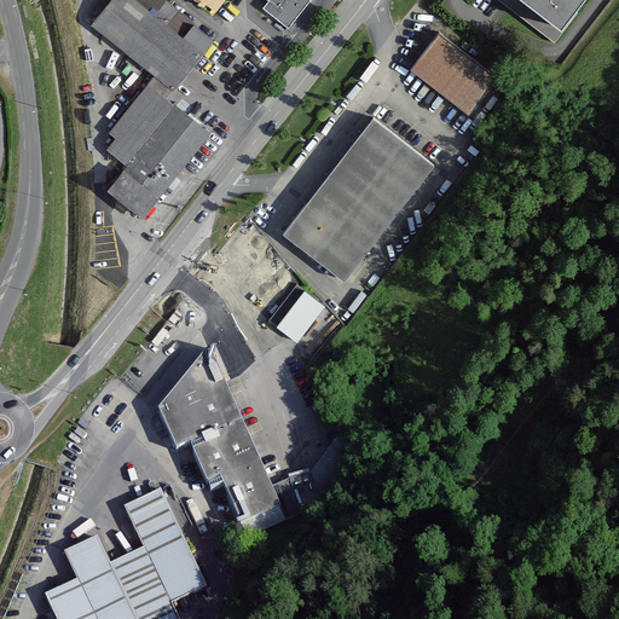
[(111,0),(92,25),(155,75),(173,90),(213,39),(194,23),(183,36),(136,0),(111,0)]
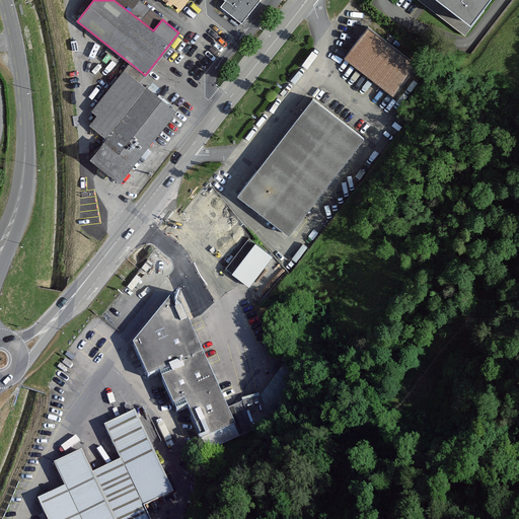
[(114,0),(153,30),(162,19),(137,0),(114,0)]
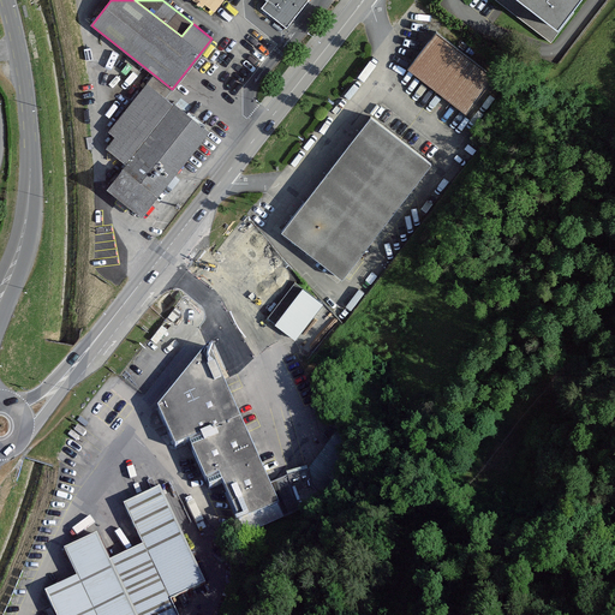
[(221,0),(192,0),(201,6),(203,3),(214,10),(221,0)]
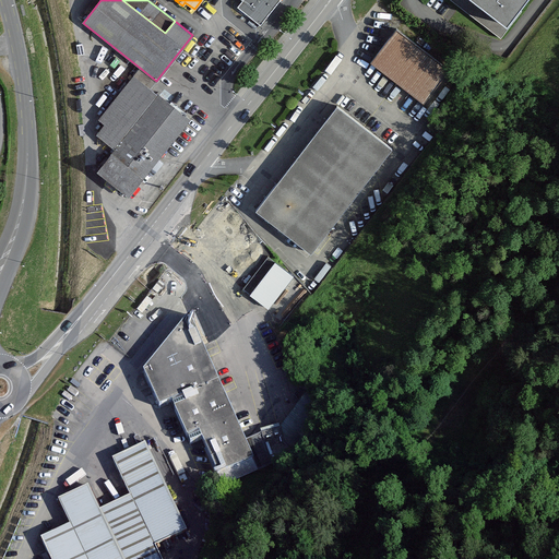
[(242,0),(244,0),(239,7),(260,23),(278,0),(242,0)]
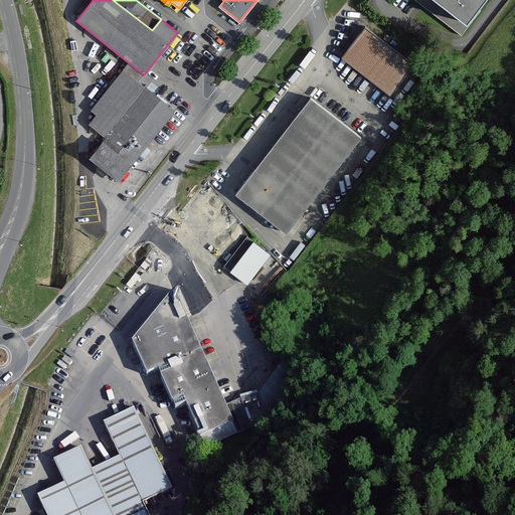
[(417,0),(461,33),(479,11),(475,9),(482,0),(417,0)]
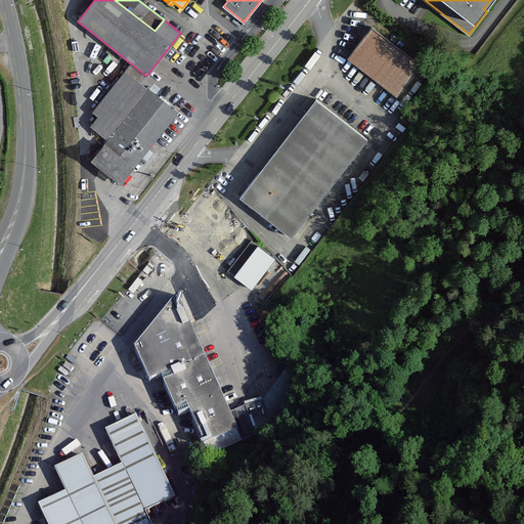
[(420,67),(373,29),(348,57),(396,95),(420,67)]
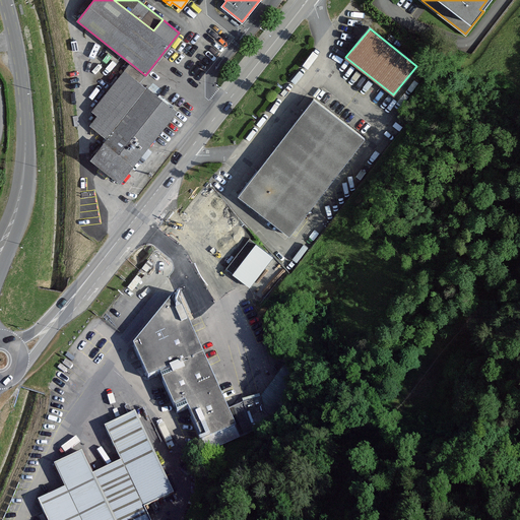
[(130,63),(124,71),(139,82),(145,75),(130,63)]
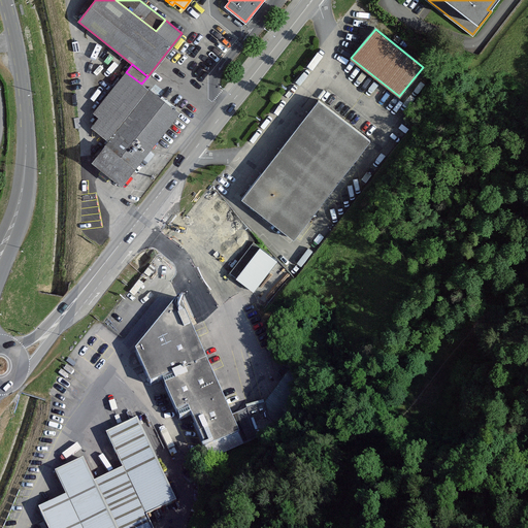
[(141,84),(126,72),(94,111),(99,117),(92,126),(109,139),(92,161),(122,184),(178,113),(141,84)]
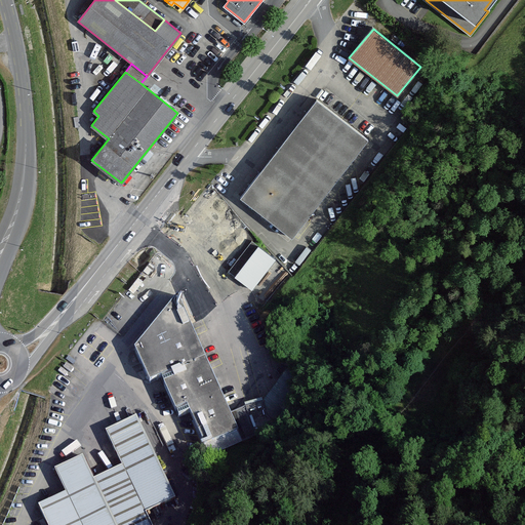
[(366,139),(316,101),(241,197),(292,236),(366,139)]
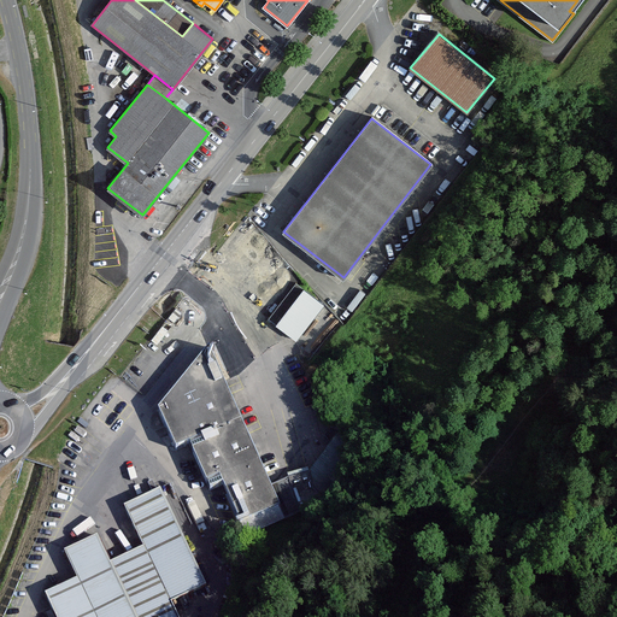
[(297,283),(269,317),(295,339),(323,305),(297,283)]
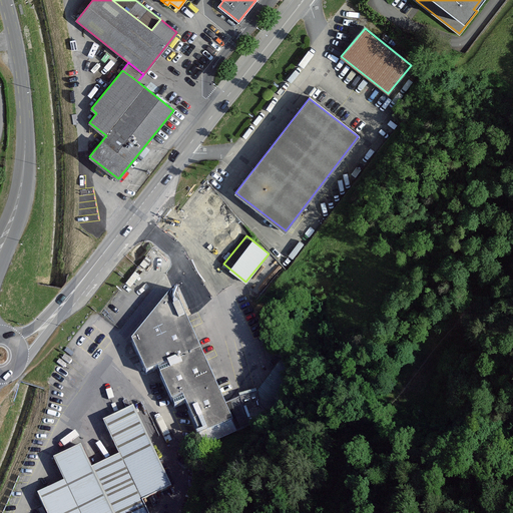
[(205,445),(251,425),(240,399),(225,406),(173,291),(132,341),(146,373),(157,368),(174,406),(185,401),(205,445)]
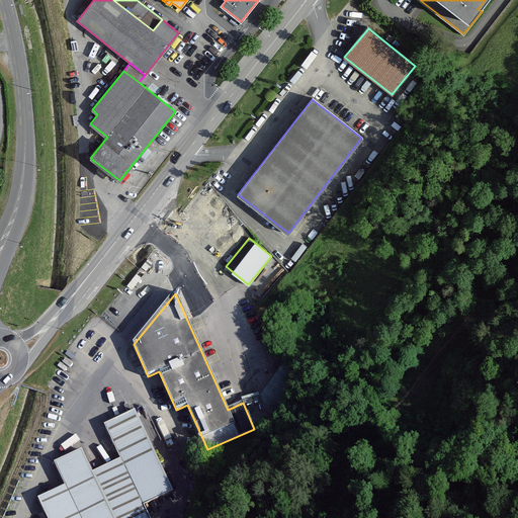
[(258,399),(243,403),(254,429),(279,418),(306,379),(286,360),(258,399)]
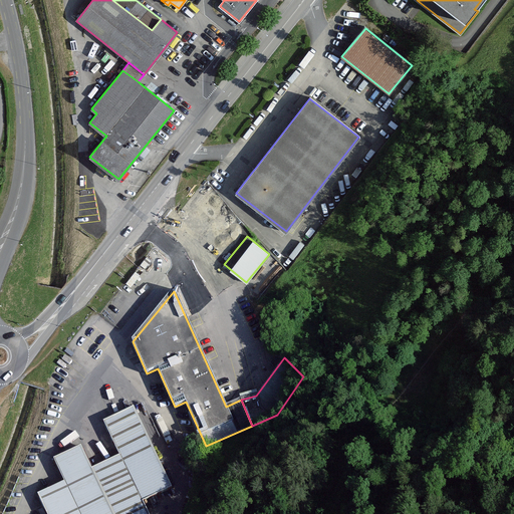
[(171,489),(134,409),(104,423),(120,457),(92,470),(81,448),(55,460),(66,482),(38,495),(46,513),(147,513),(142,502),(171,489)]
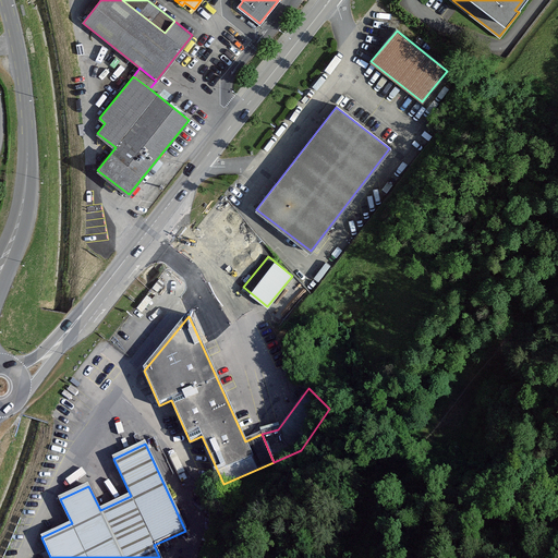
All buildings are outlined.
